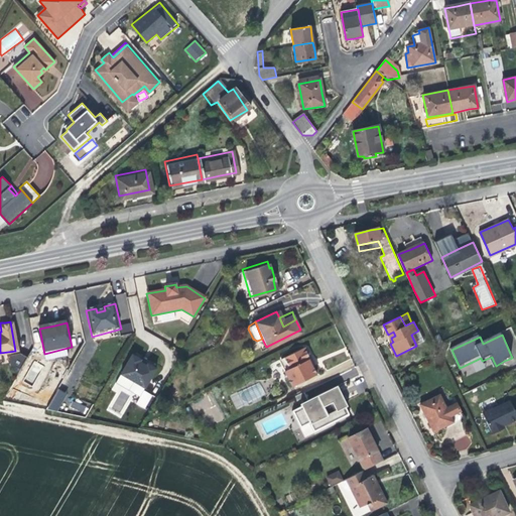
[(313,373),(306,361),(305,357),(310,355),(305,344),(287,354),(291,364),(285,368),(292,383),(313,373)]
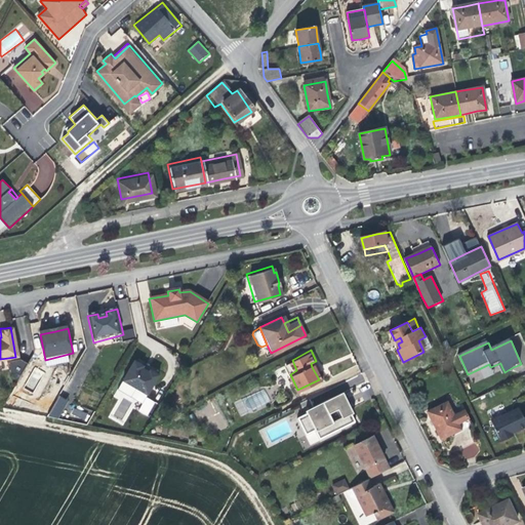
[(8,368),(19,374),(26,364),(15,358),(8,368)]
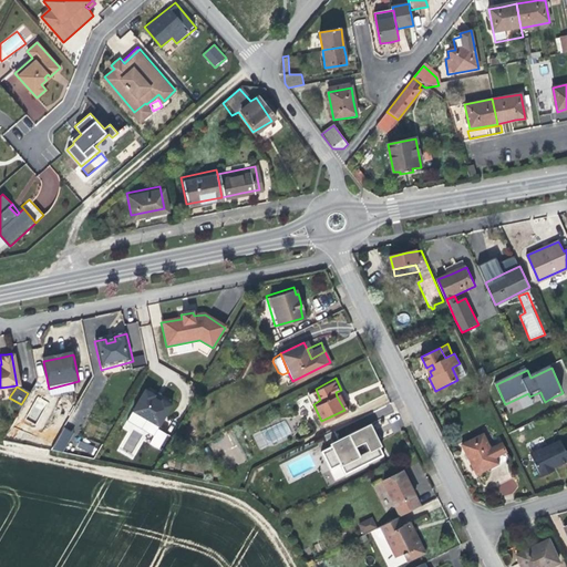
[(308,392),(313,404),(320,400),(316,389),(308,392)]
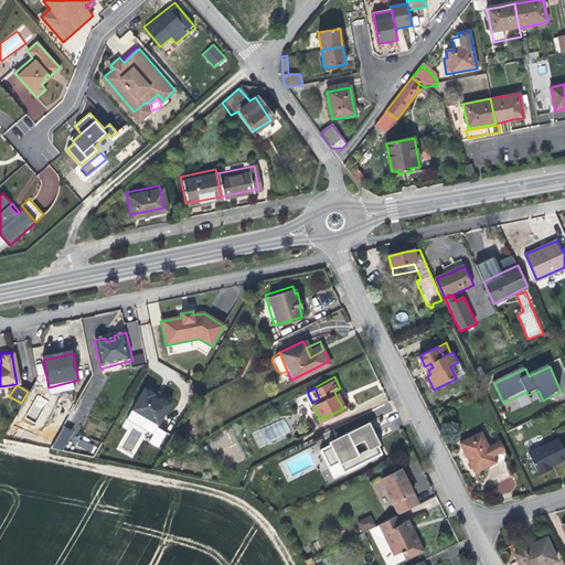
[(144,388),(130,411),(156,426),(170,404),(160,398),(160,396),(160,393),(158,392),(155,392),(153,394),(149,392),(144,388)]
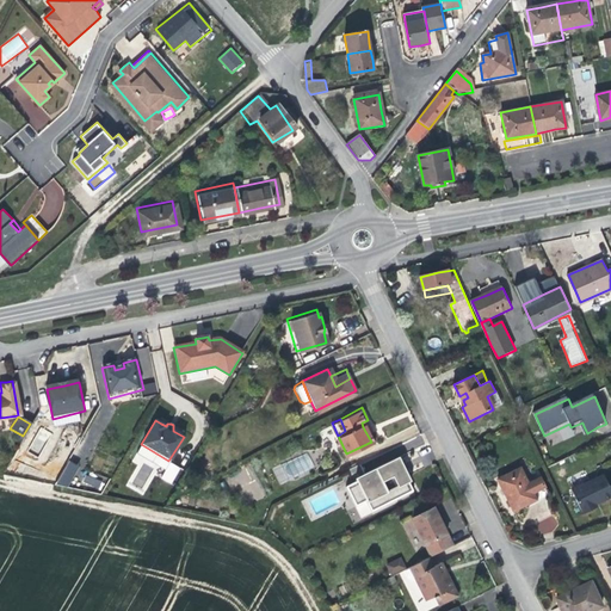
[(599,431),(597,427),(587,433),(584,426),(581,427),(586,437),(599,431)]
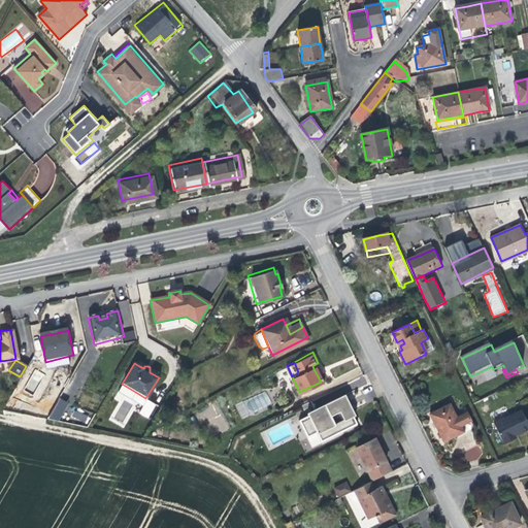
[(241,418),(272,404),(266,391),(235,404),(241,418)]
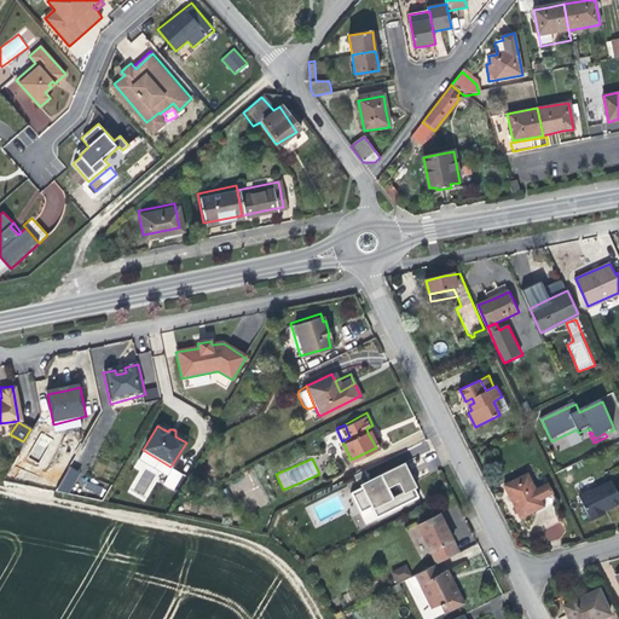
[(405,462),(398,466),(404,478),(408,475),(414,487),(417,486),(409,470),(405,462)]
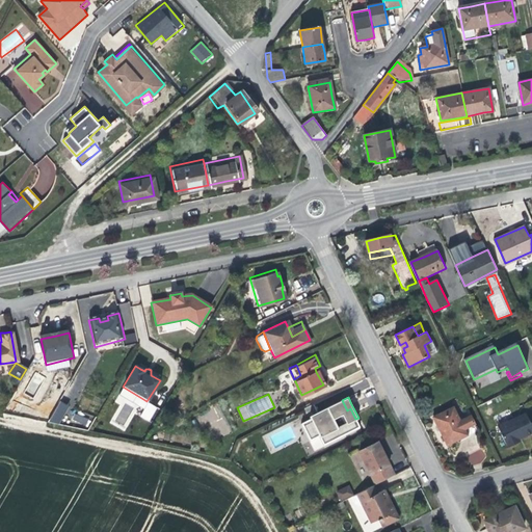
[(60,425),(69,404),(58,400),(50,421),(60,425)]
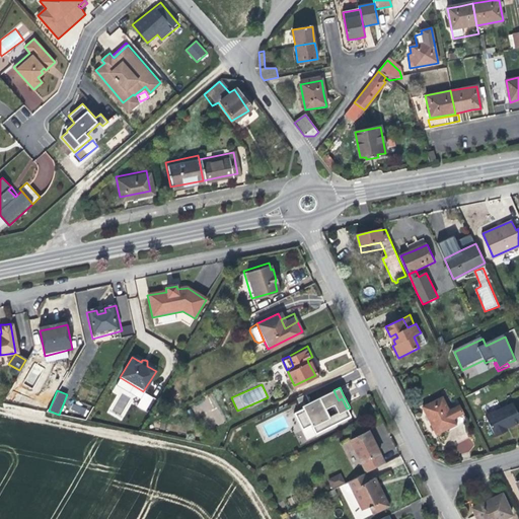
[(339,400),(334,390),(322,395),(320,397),(320,400),(311,404),(300,410),(294,413),(302,430),(311,425),(315,434),(351,417),(347,409),(342,398),(339,400)]
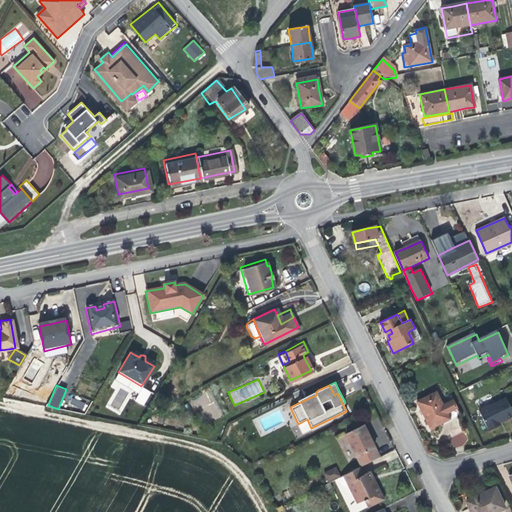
[(302,389),(292,394),(296,404),(307,399),(316,395),(316,392),(318,390),(305,396),(302,389)]
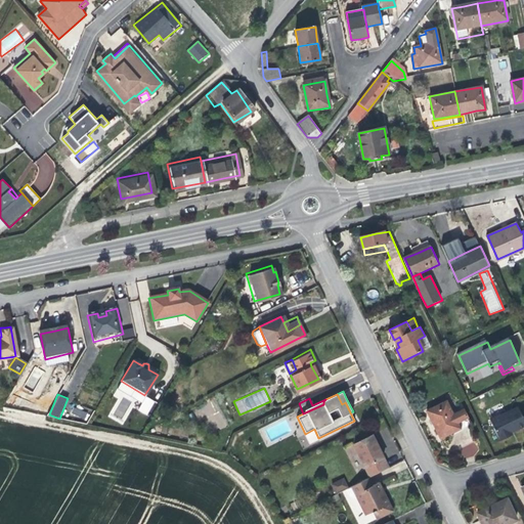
[(473,422),(466,408),(454,413),(448,400),(429,410),(436,426),(442,437),(473,422)]
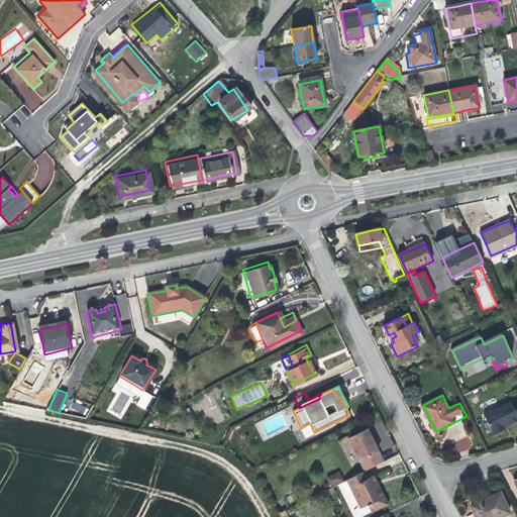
[(86,414),(89,406),(74,402),(71,410),(86,414)]
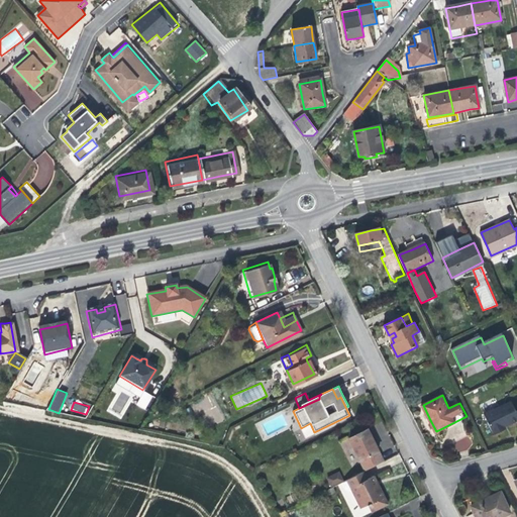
[(516,423),(516,413),(512,403),(485,416),(495,437),(507,431),(506,429),(512,426),(516,423)]
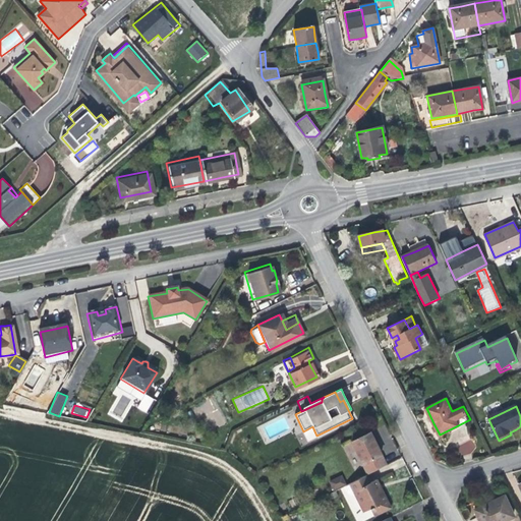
[(366,472),(386,463),(378,447),(369,429),(350,440),(366,472)]
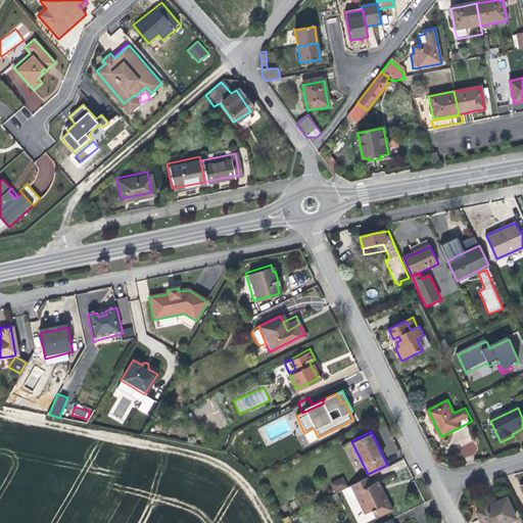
[(478,452),(474,441),(459,447),(463,458),(478,452)]
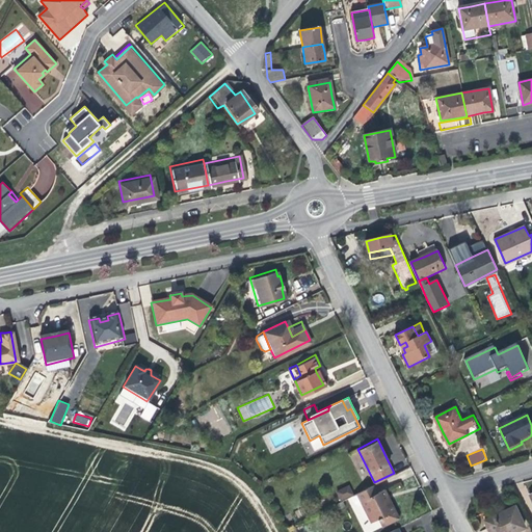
[(372,483),(350,495),(357,506),(361,505),(370,520),(378,515),(382,524),(398,516),(391,500),(384,488),(376,493),(372,483)]
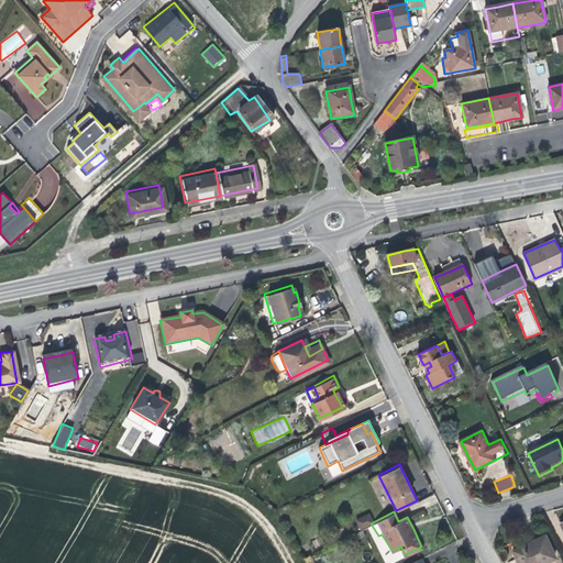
[(518,562),(541,562),(554,556),(542,534),(511,550),(518,562)]
